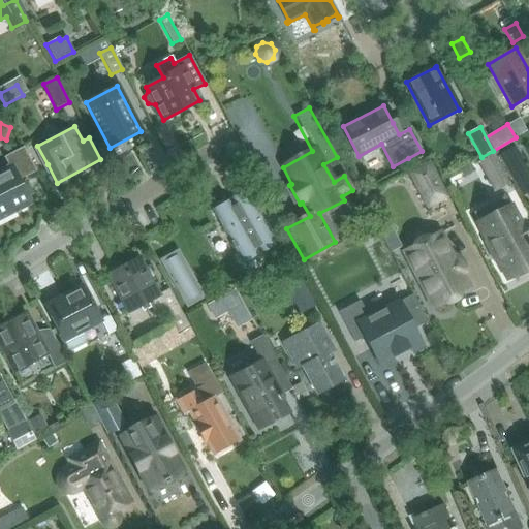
[(19,180),(23,178),(36,172),(24,147),(3,158),(6,165),(0,168),(0,219),(31,205),(19,180)]
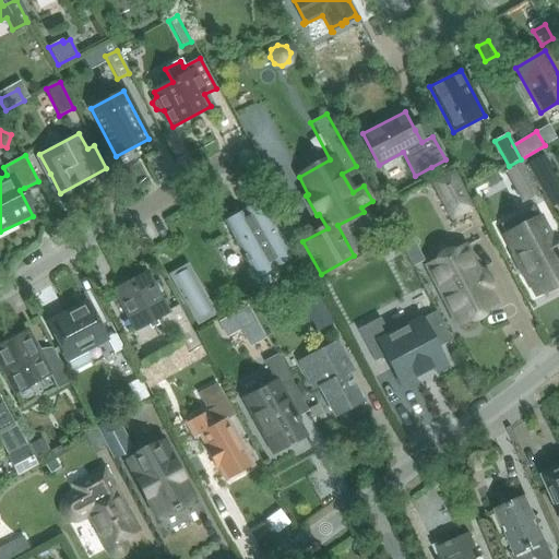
[(528,168),(554,213),(558,210),(558,183),(544,158),(528,168)]
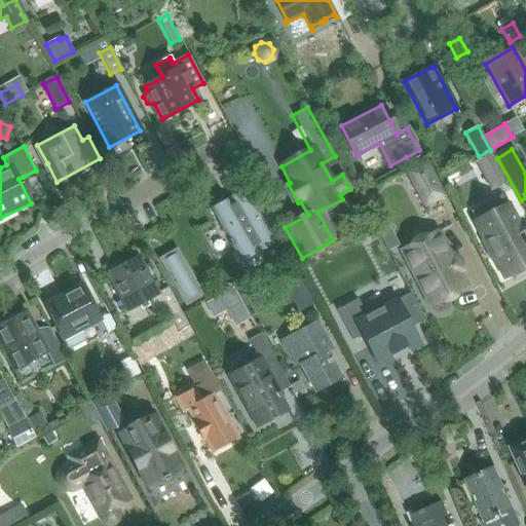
[(476,159),(492,188),(504,182),(488,152),(476,159)]
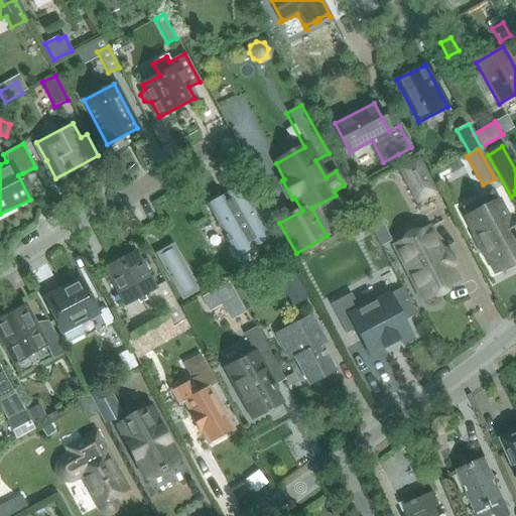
[(417,160),(401,169),(417,201),(433,191),(417,160)]
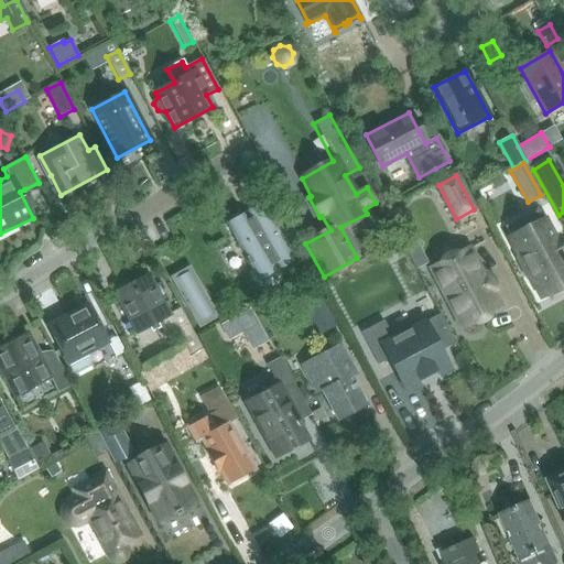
[(262,203),(226,224),(259,281),(295,260),(262,203)]
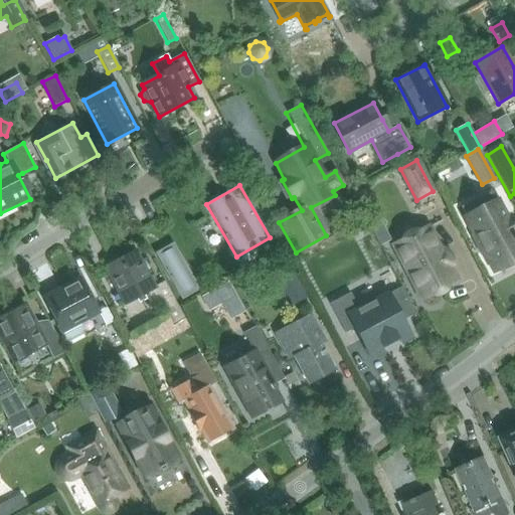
[(476,235),(472,237),(481,253),(484,251),(494,271),(502,267),(504,271),(514,265),(514,237),(496,201),(494,202),(489,192),(478,198),(484,208),(466,217),(476,235)]
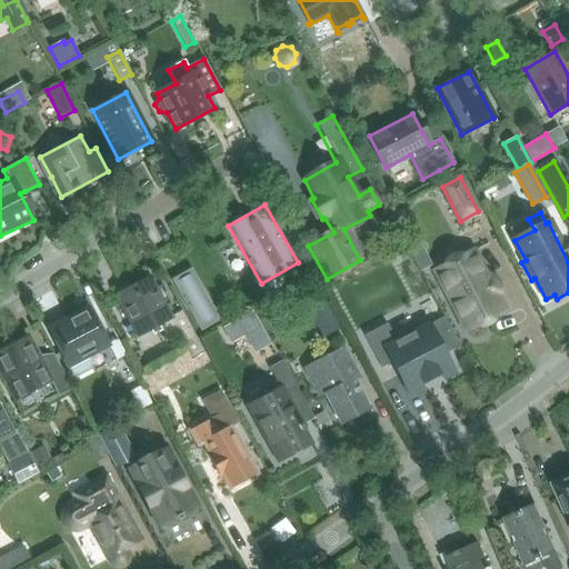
[(418,242),(407,249),(412,260),(423,255),(418,242)]
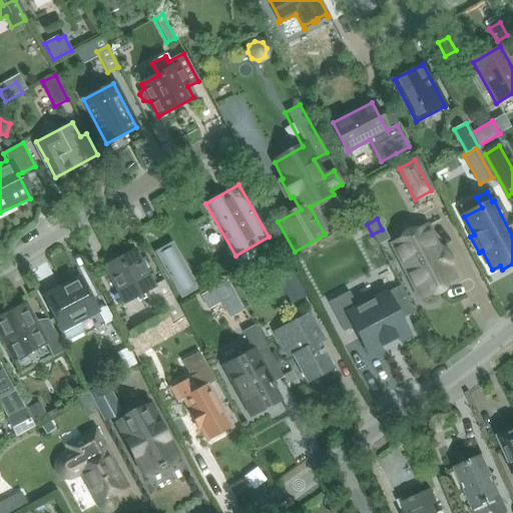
[(426,226),(392,243),(398,254),(420,297),(454,280),(446,266),(439,251),(431,236),(426,226)]
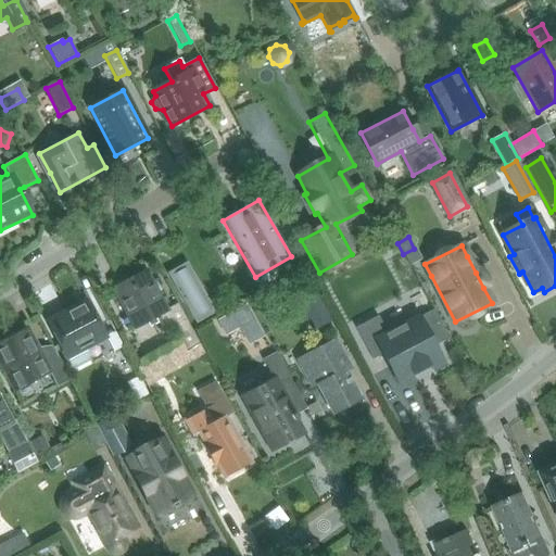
[(185,268),(172,276),(197,319),(210,312),(185,268)]
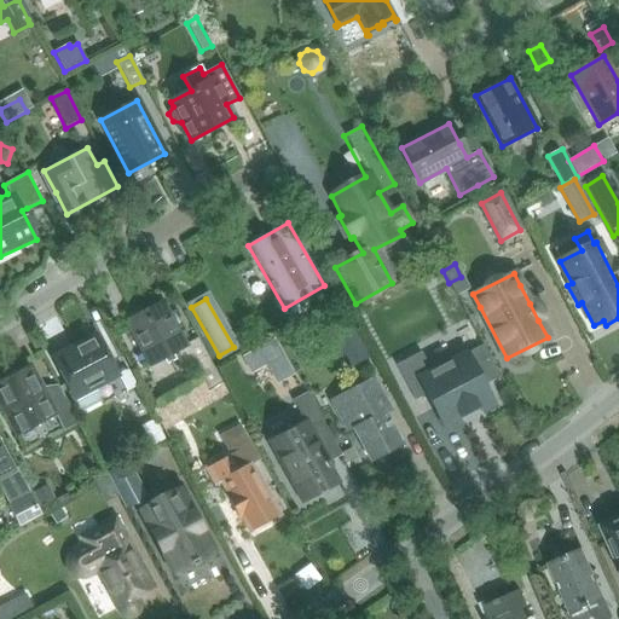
[(149,368),(177,353),(185,366),(191,363),(201,381),(206,392),(221,385),(213,368),(197,339),(186,345),(162,300),(125,320),(149,368)]
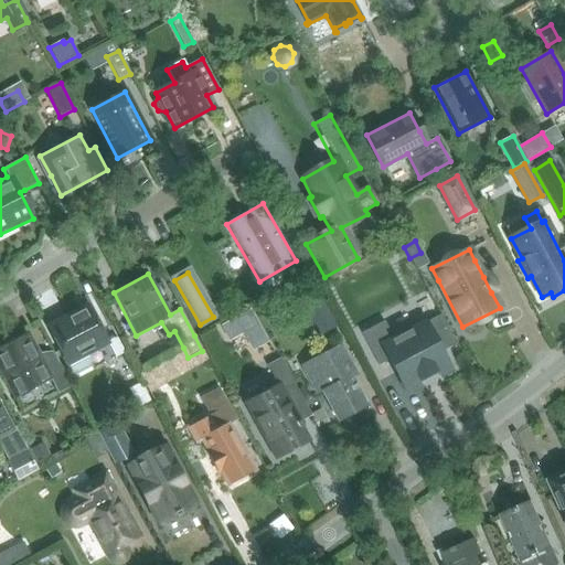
[(299,304),(316,337),(337,326),(320,292),(299,304)]
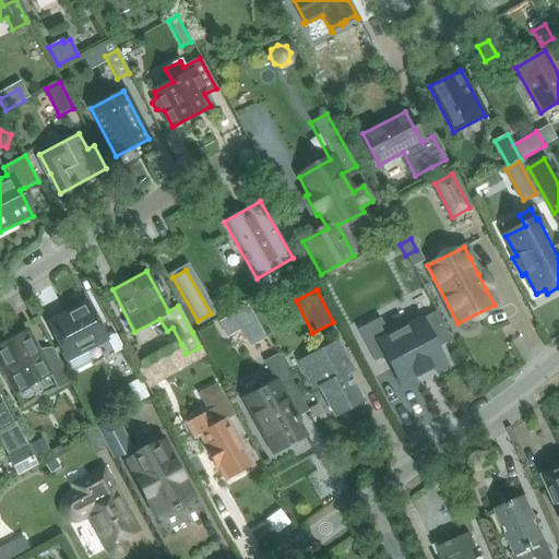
[(49,325),(74,371),(90,363),(83,352),(106,340),(87,305),(49,325)]
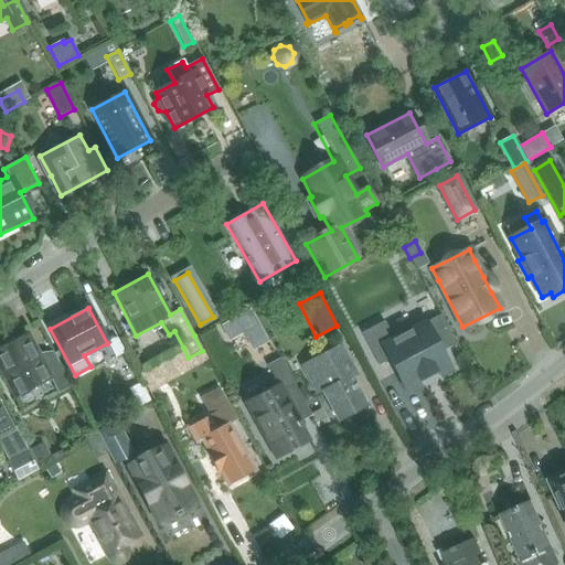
[(248,309),(221,324),(228,340),(243,332),(244,336),(253,350),(266,342),(258,328),(248,309)]
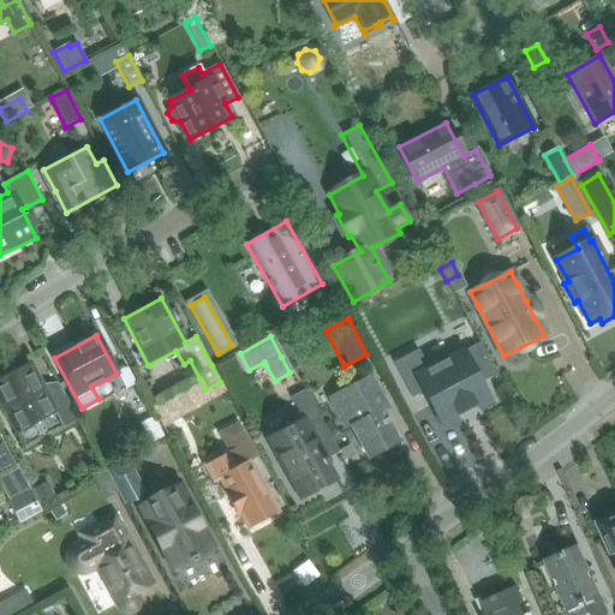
[(418,350),(393,363),(412,398),(423,393),(439,422),(454,413),(457,416),(459,415),(473,407),(476,406),(478,411),(491,402),(481,383),(495,375),(478,344),(465,351),(428,370),(427,366),(418,350)]
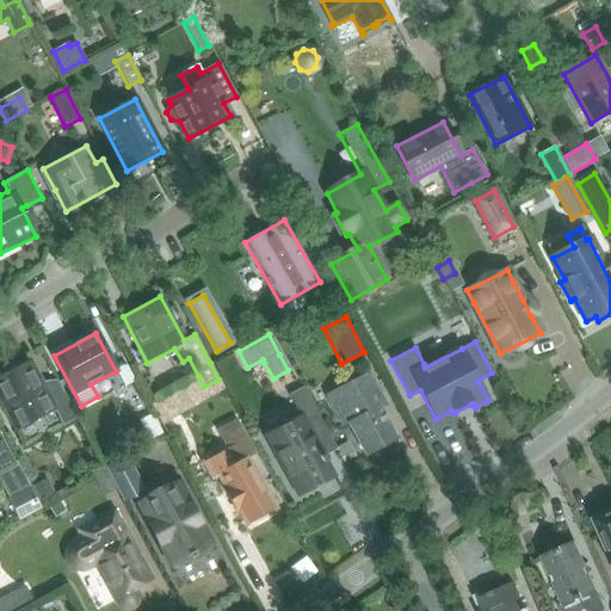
[(0,377),(0,397),(18,431),(55,412),(62,426),(76,419),(56,381),(43,387),(30,363),(0,377)]
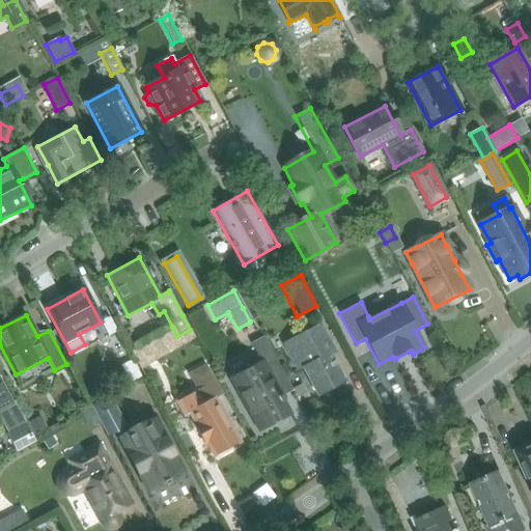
[(283,343),(294,362),(300,358),(304,365),(302,366),(317,393),(342,379),(330,356),(334,354),(317,325),(283,343)]
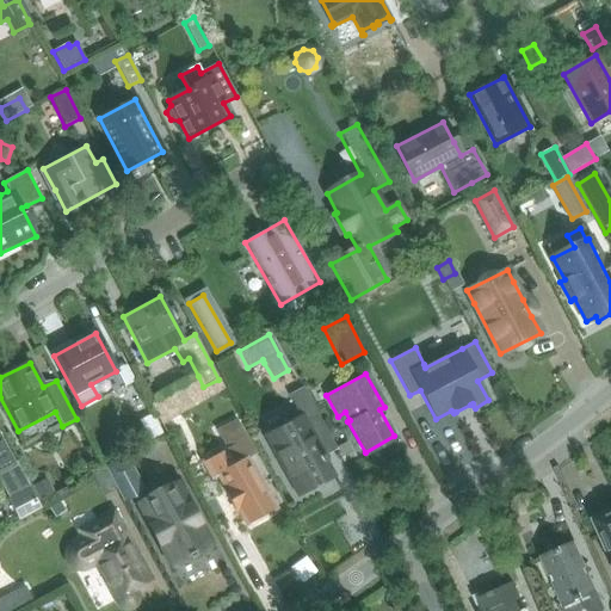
[(265,436),(298,497),(332,479),(321,462),(323,461),(303,424),(319,417),(304,389),(289,397),(300,417),(265,436)]
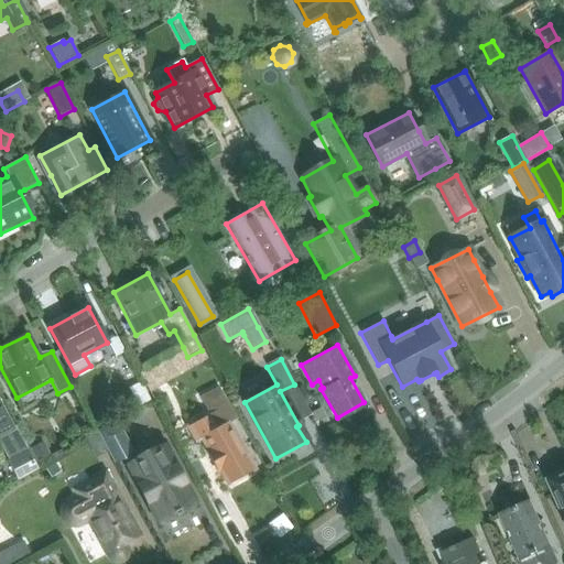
[(150,368),(140,373),(151,392),(161,387),(150,368)]
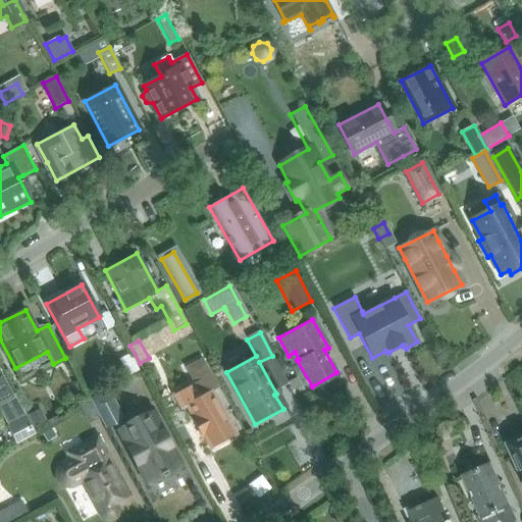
[(131,354),(119,360),(128,378),(140,372),(131,354)]
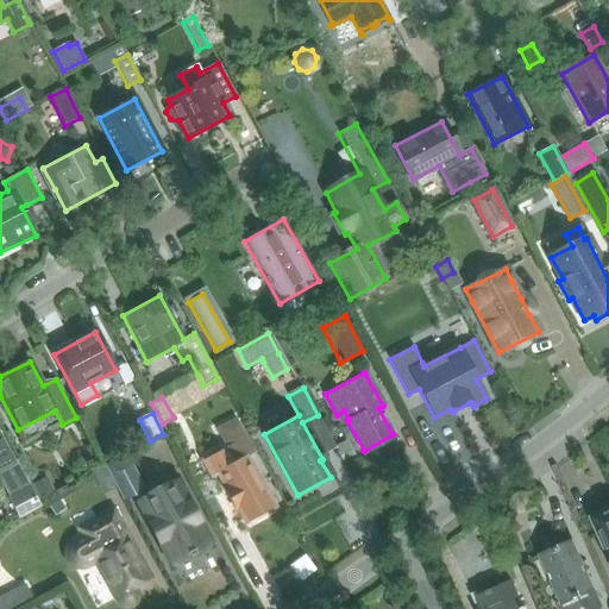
[(227,446),(201,462),(211,479),(220,475),(227,488),(224,490),(234,509),(238,508),(246,523),(274,508),(246,456),(252,453),(234,421),(218,429),(227,446)]
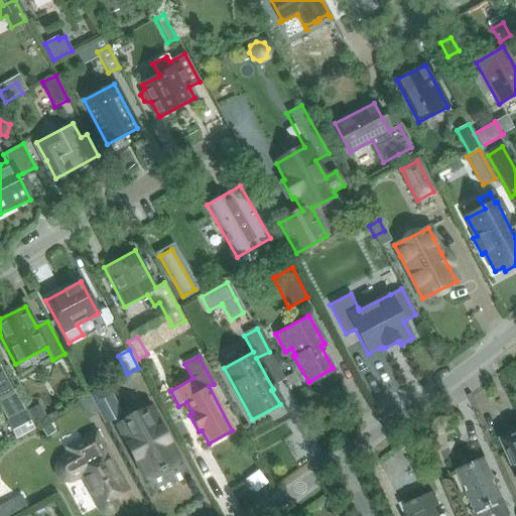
[(0,372),(0,399),(11,393),(0,372)]
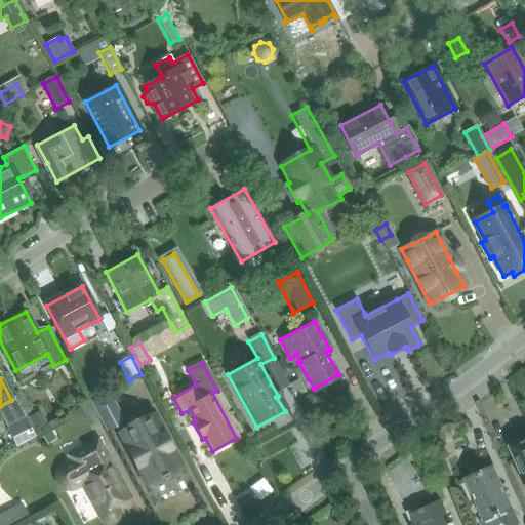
[(295,398),(305,393),(297,379),(288,384),(295,398)]
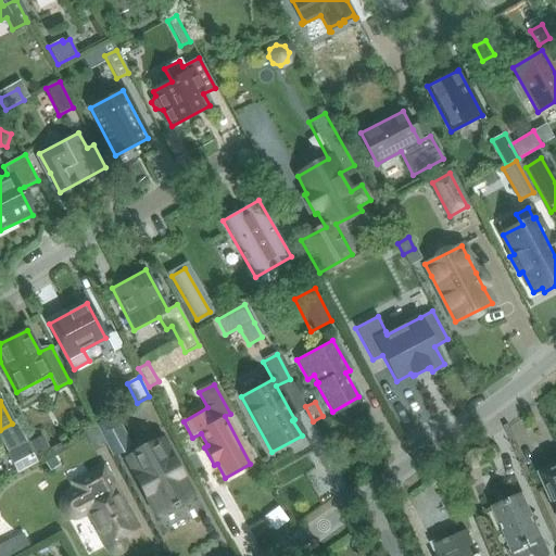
[(101,413),(95,411),(87,415),(93,425),(104,419),(101,413)]
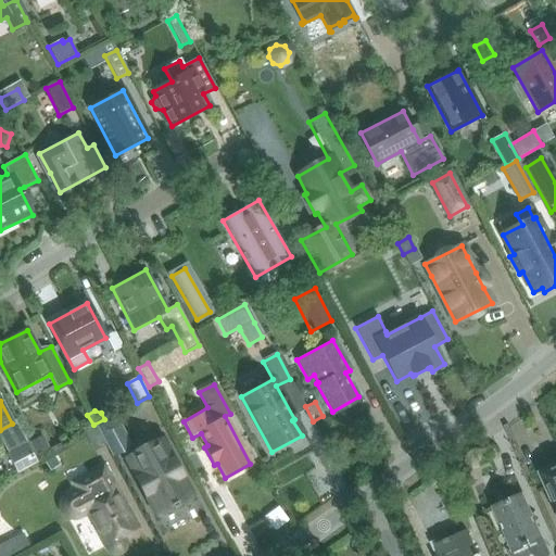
[(112,456),(130,446),(115,417),(97,427),(112,456)]
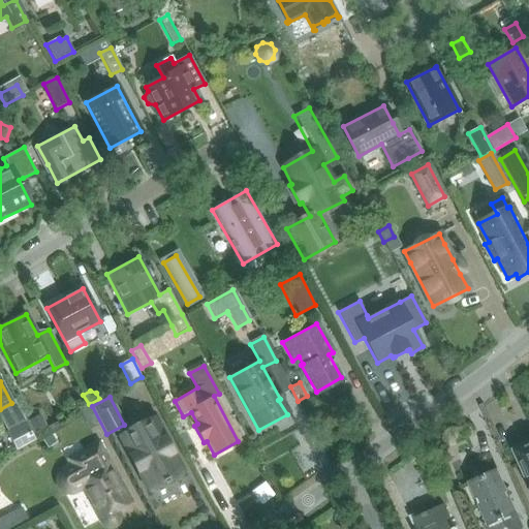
[(96,415),(92,406),(81,411),(86,421),(96,415)]
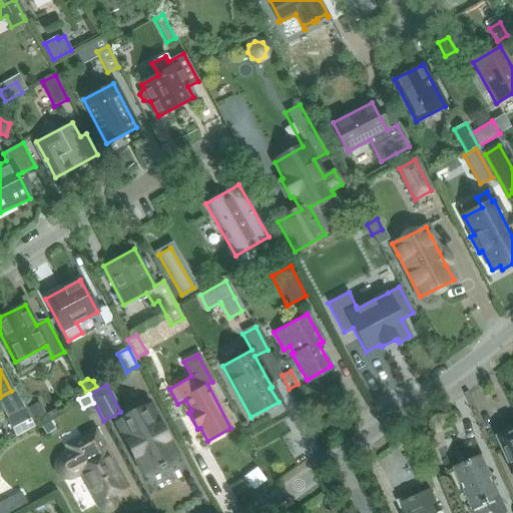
[(46,418),(38,402),(26,408),(34,425),(46,418)]
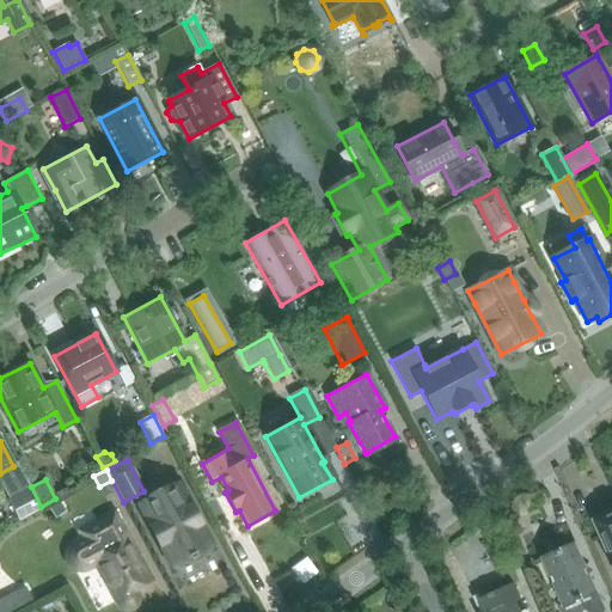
[(189,558),(190,561),(195,558),(194,556),(210,548),(177,484),(139,505),(172,568),(189,558)]
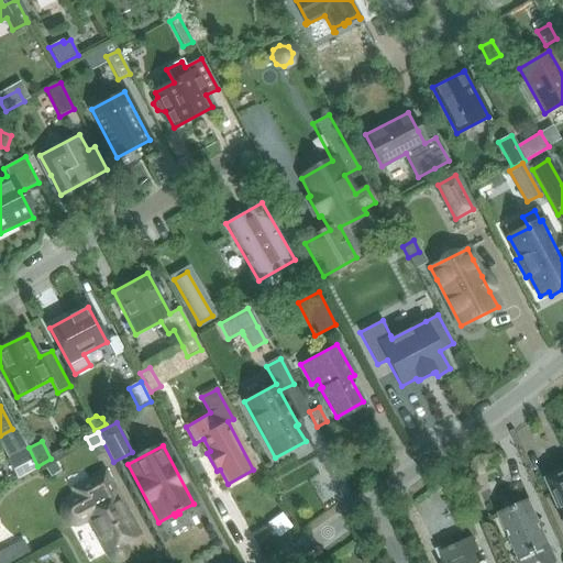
[(8,460),(7,461),(17,479),(37,468),(28,450),(8,460)]
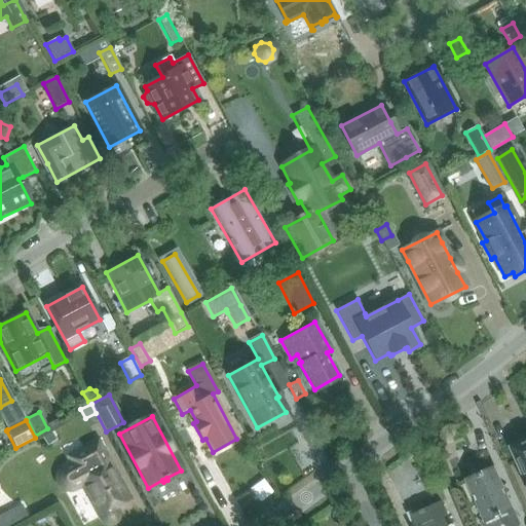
[(41,438),(46,446),(55,440),(50,431),(41,438)]
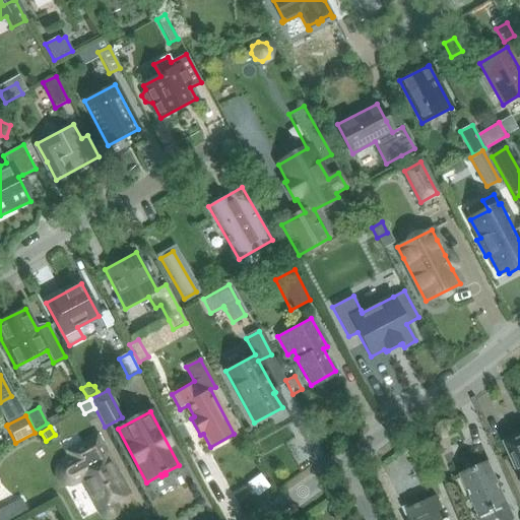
[(506,440),(502,442),(519,482),(519,431),(513,433),(513,432),(511,433),(512,434),(505,439),(506,440)]
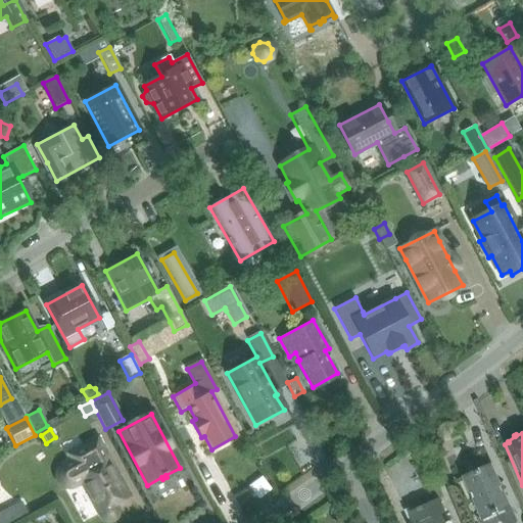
[(74,485),(82,481),(103,518),(108,520),(113,518),(116,515),(116,511),(113,505),(128,497),(96,435),(63,453),(67,462),(64,463),(60,467),(58,473),(59,478),(62,483),(67,485),(74,485)]
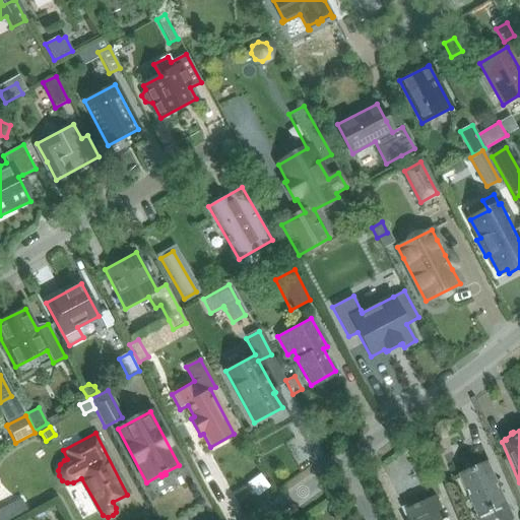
[(461,475),(477,513),(473,519),(474,519),(495,519),(497,518),(498,519),(514,519),(515,519),(511,511),(510,511),(489,463),(461,475)]
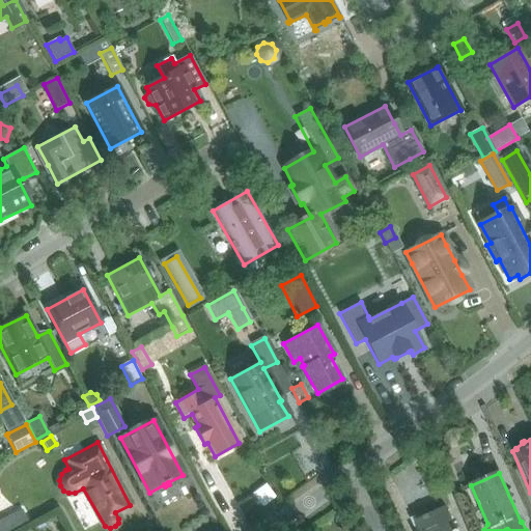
[(417,521),(421,530),(456,530),(446,507),(417,521)]
